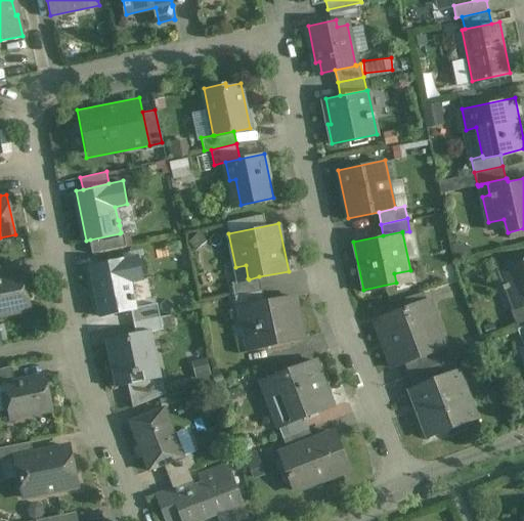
[(121,232),(120,233),(90,240),(92,252),(126,245),(124,232),(121,232)]
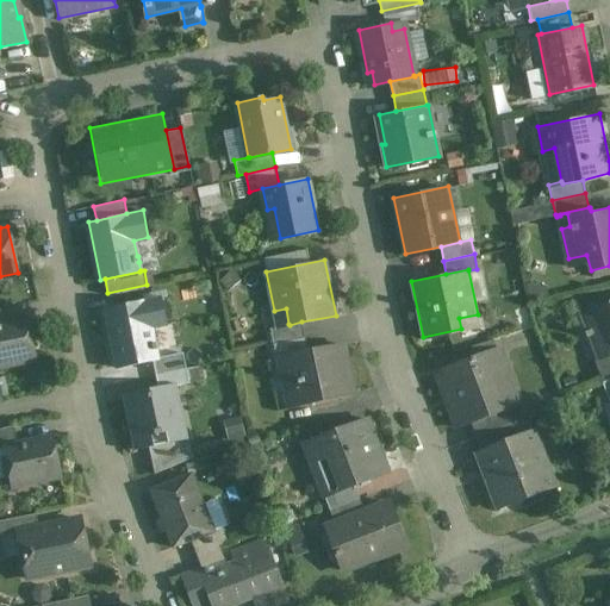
[(160,295),(105,307),(118,366),(153,357),(157,356),(155,348),(157,347),(156,342),(154,342),(150,326),(166,323),(160,295)]
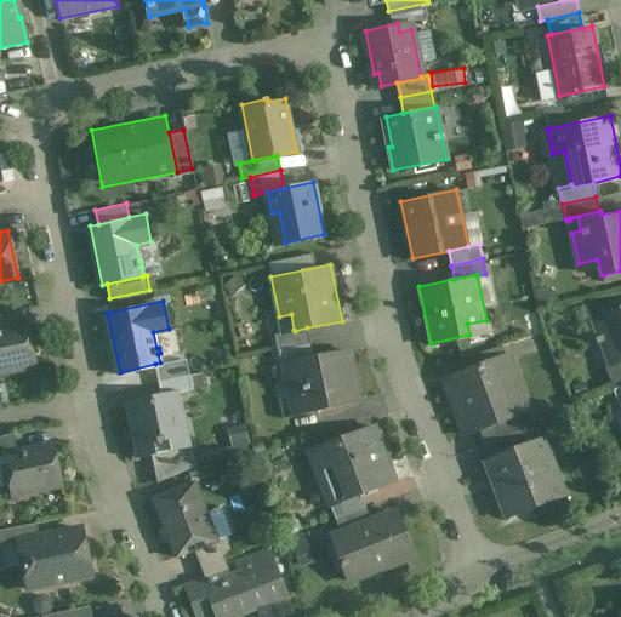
[(620,306),(590,319),(590,320),(591,320),(598,336),(594,337),(597,342),(604,338),(613,363),(605,366),(614,387),(620,383),(620,306)]
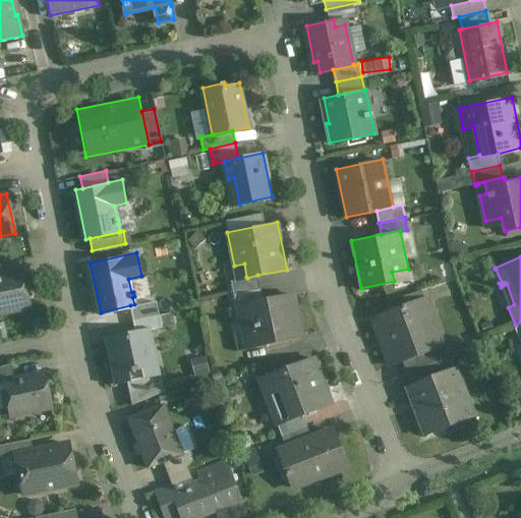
[(3,275),(0,276),(0,310),(31,304),(23,271),(3,275)]
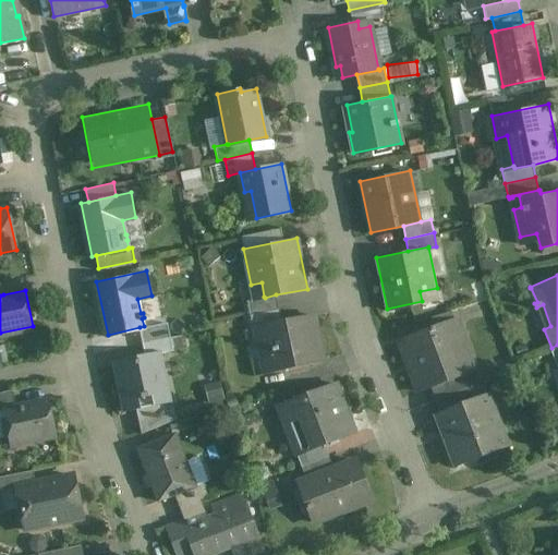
[(264,297),(247,300),(250,314),(278,308),(276,294),(265,298),(264,297)]
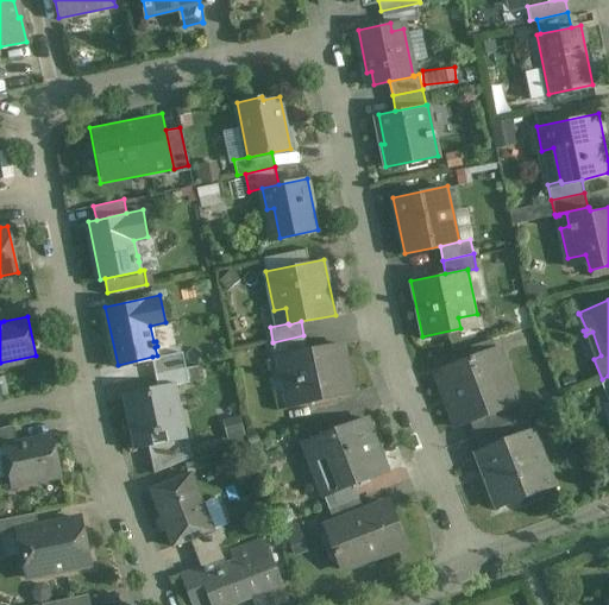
[(303,335),(272,342),(276,358),(283,357),(282,354),(307,350),(303,335)]
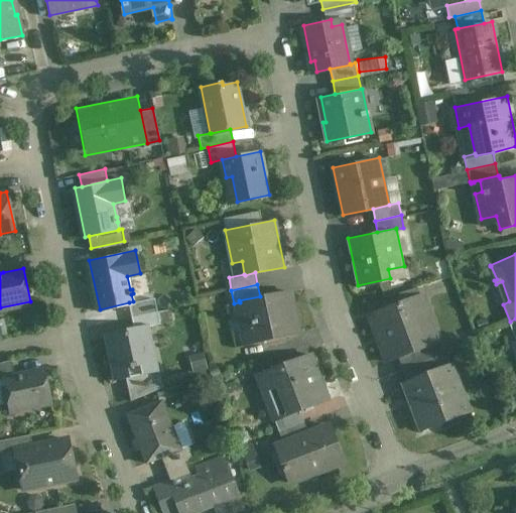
[(260,296),(239,300),(240,302),(249,344),(299,333),(289,289),(260,296)]
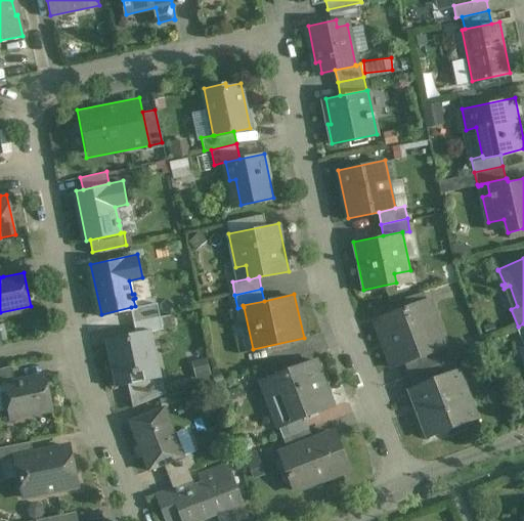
[(429,298),(375,318),(393,366),(404,362),(447,346),(429,298)]
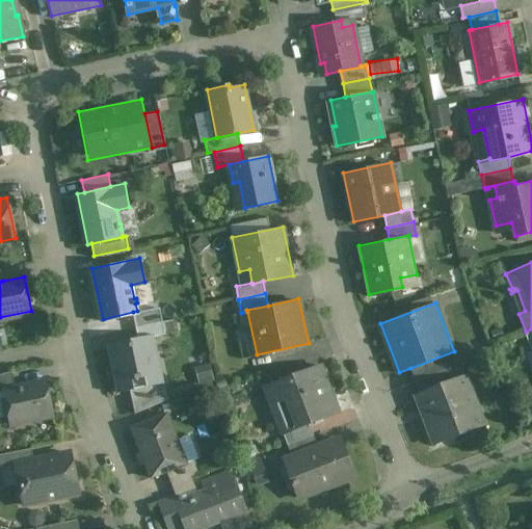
[(159,307),(137,311),(133,312),(135,325),(162,320),(159,307)]
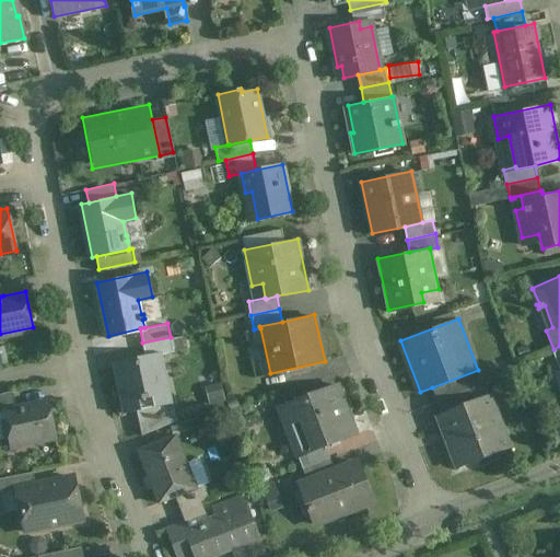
[(182,335),(171,337),(174,350),(184,348),(182,335)]
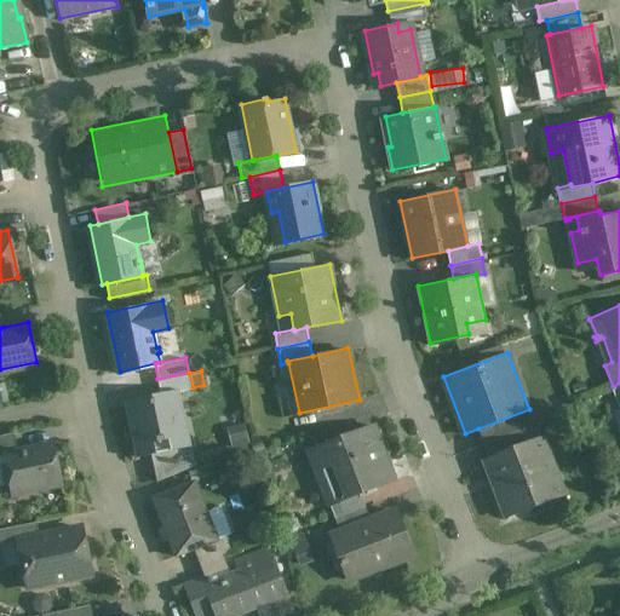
[(189,373),(158,379),(161,393),(178,390),(178,391),(193,387),(189,373)]
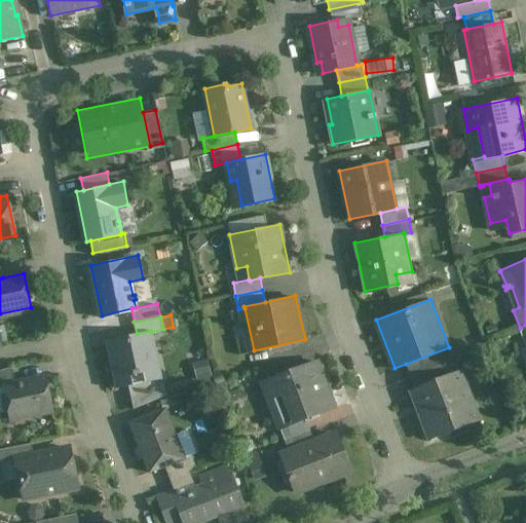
[(137,334),(107,340),(111,362),(115,361),(120,384),(119,384),(120,385),(128,384),(157,378),(157,376),(160,375),(151,332),(151,331),(137,334)]
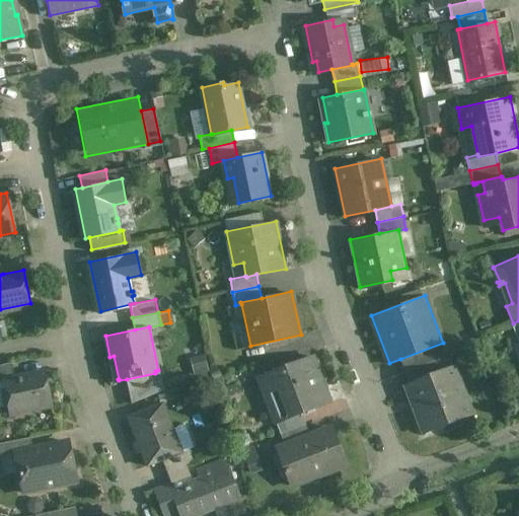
[(443,343),(400,359),(404,370),(447,354),(443,343)]
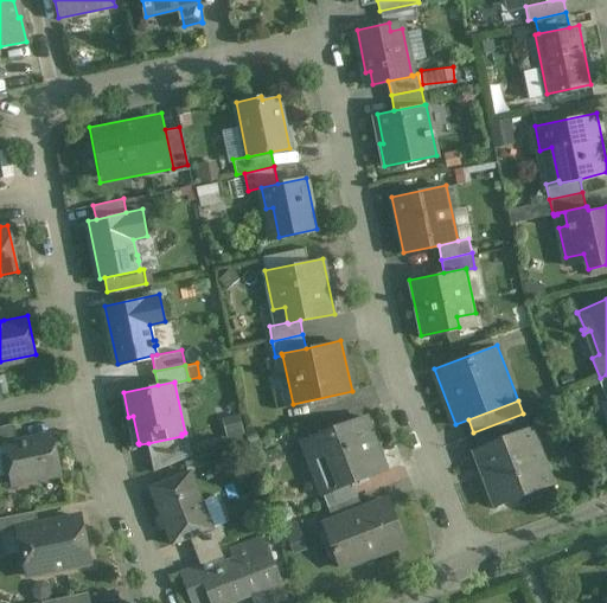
[(523,414),(473,432),(479,447),(528,428),(523,414)]
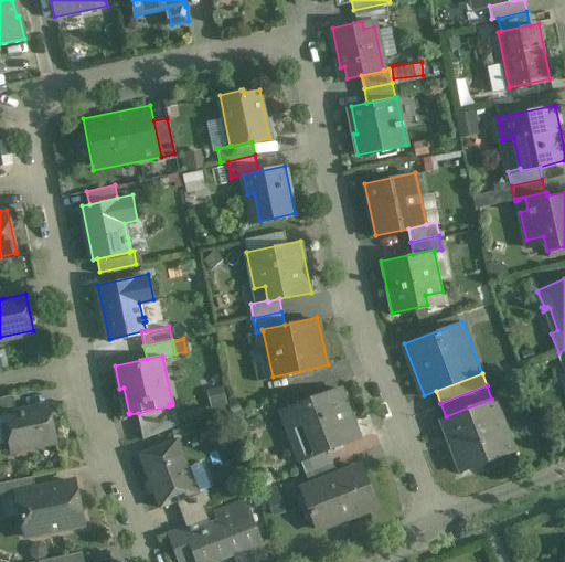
[(340,388),(281,410),(288,430),(294,427),(305,455),(299,457),(300,459),(328,448),(359,437),(340,388)]
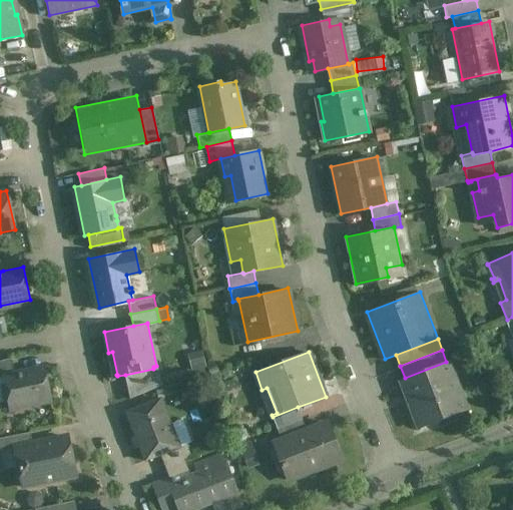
[(11,358),(0,359),(0,377),(4,376),(4,375),(14,373),(11,358)]
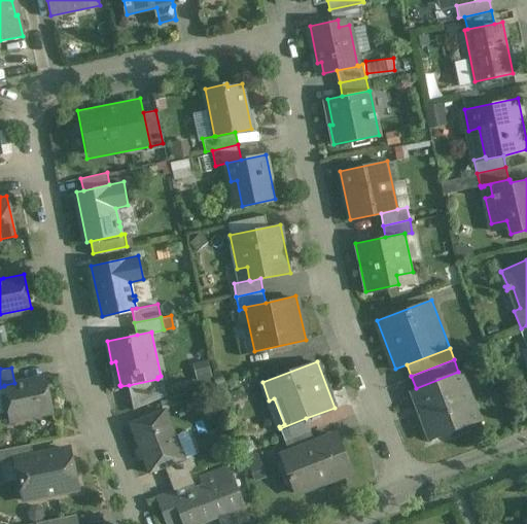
[(416,388),(412,389),(431,440),(480,420),(460,371),(458,372),(416,388)]
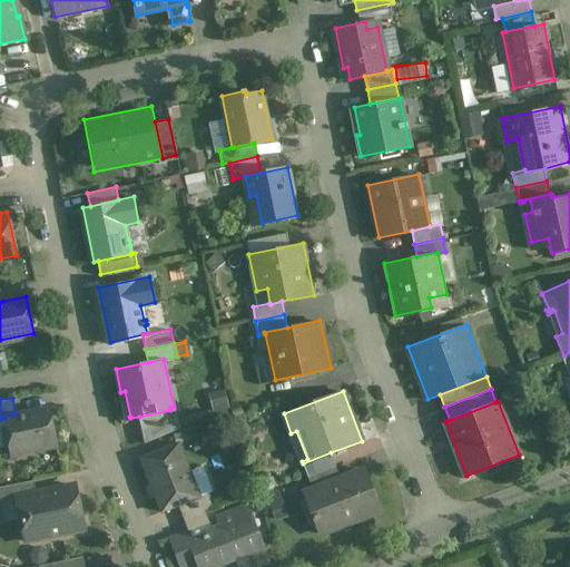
[(170,410),(139,417),(144,441),(180,428),(176,407),(174,407),(170,408),(170,410)]
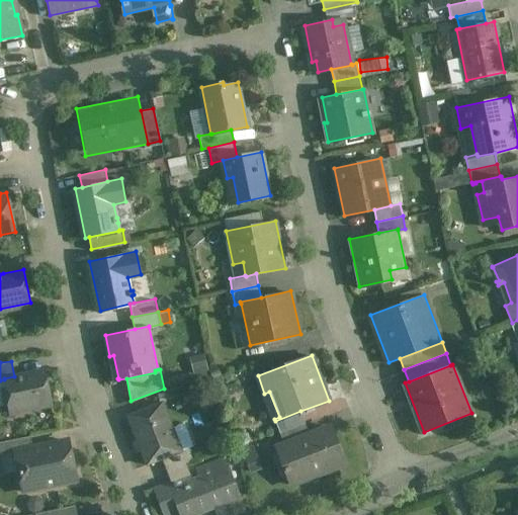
[(14,376),(4,378),(4,379),(5,384),(1,389),(4,405),(9,406),(10,412),(52,404),(45,370),(14,376)]
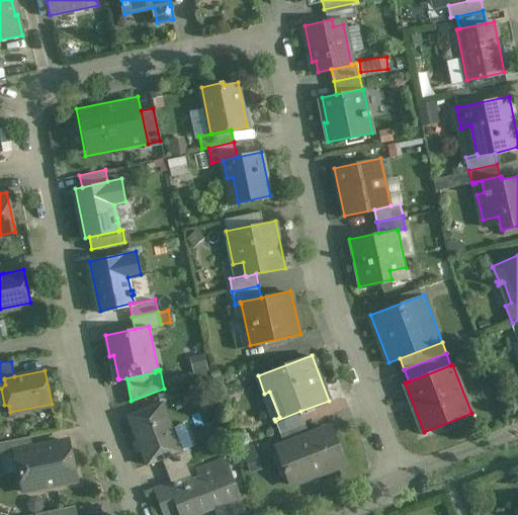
[(162,402),(128,415),(147,463),(162,458),(181,450),(181,449),(162,402)]
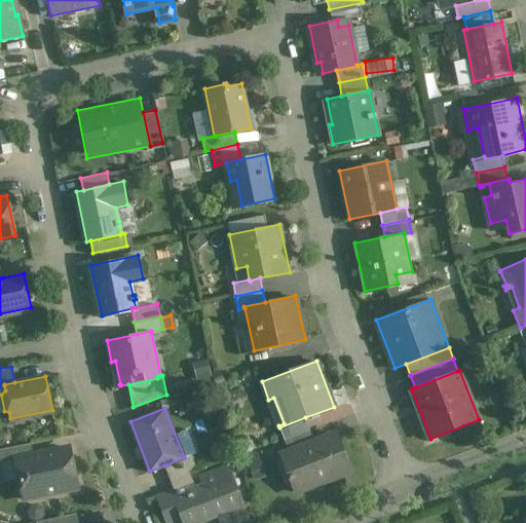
[(305,417),(279,427),(284,439),(309,428),(305,417)]
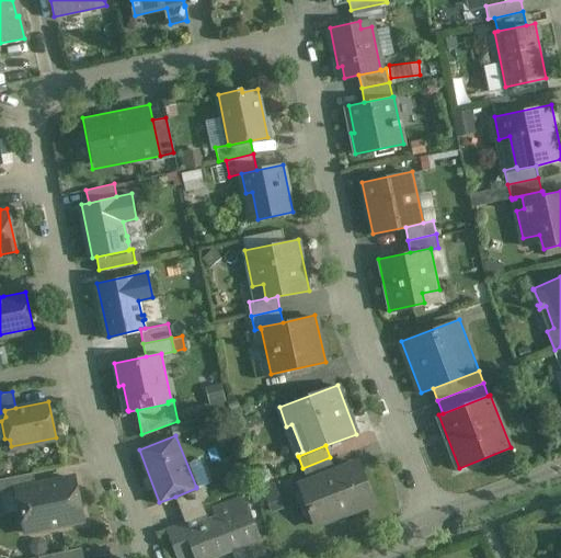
[(330,457),(302,468),(307,480),(335,469),(331,457),(330,457)]
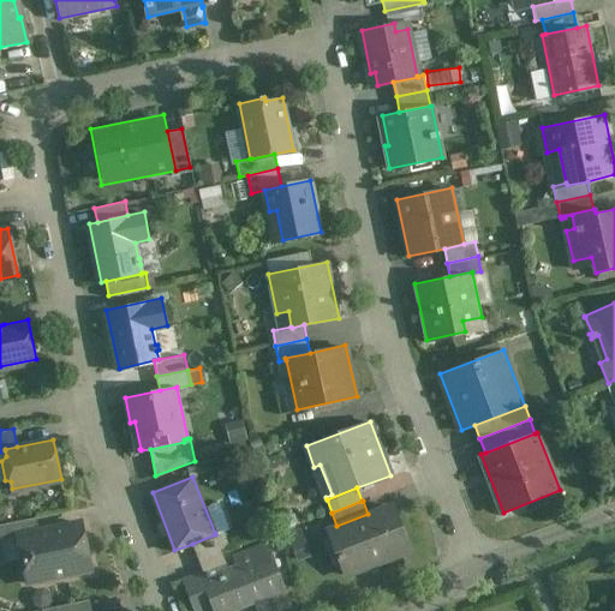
[(336,526),(327,529),(339,561),(341,559),(346,574),(410,550),(393,504),(368,514),(336,526)]
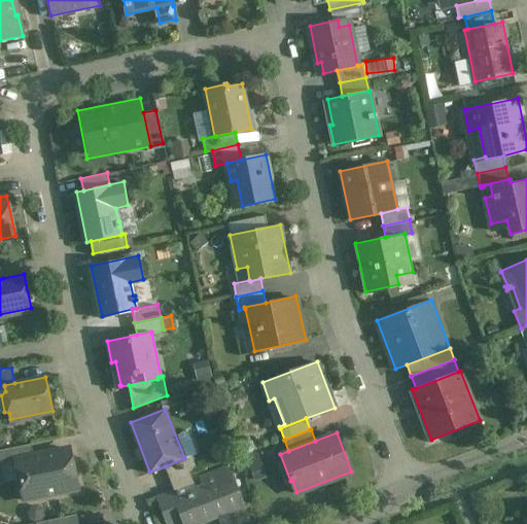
[(31,443),(0,449),(0,462),(15,459),(15,458),(33,455),(31,443)]
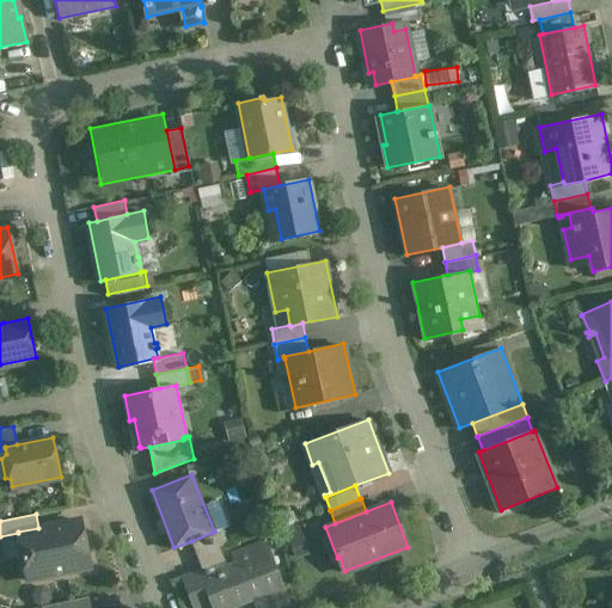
[(91,565),(81,519),(38,528),(18,532),(18,533),(28,579),(91,565)]
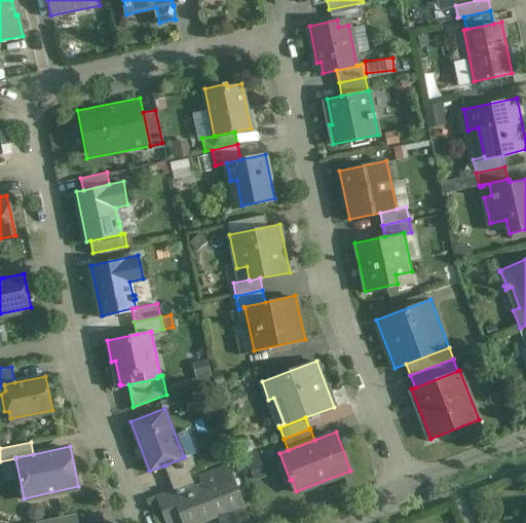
[(184,457),(164,465),(168,477),(189,469),(189,470),(196,467),(191,453),(184,456),(184,457)]
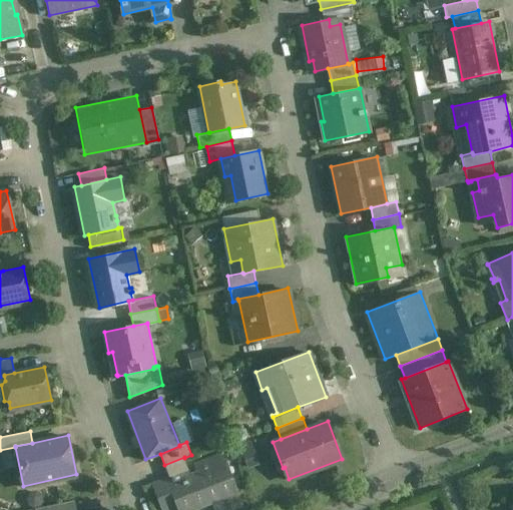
[(196,470),(190,473),(188,469),(169,476),(168,476),(180,509),(183,509),(214,498),(218,509),(238,501),(221,456),(195,466),(196,470)]
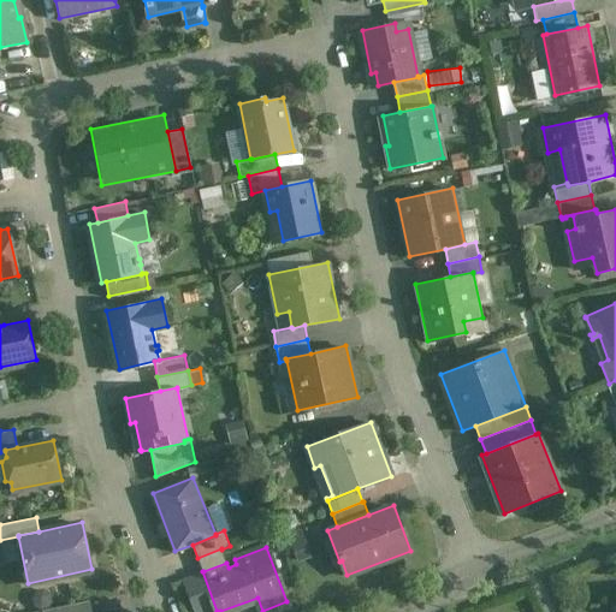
[(221,548),(197,558),(203,571),(226,563),(221,550),(221,548)]
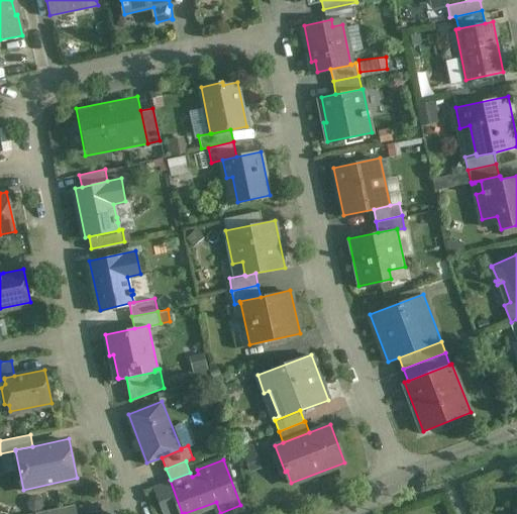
[(77,513),(75,503),(35,512),(35,513),(77,513)]
